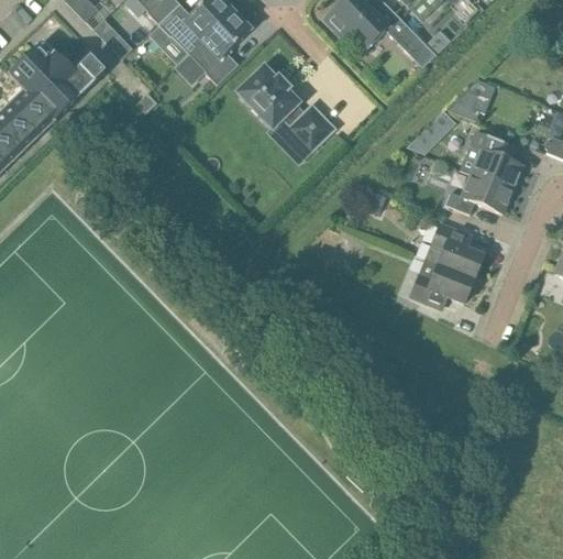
[(89,8),(81,17),(92,29),(105,18),(112,10),(102,0),(98,0),(89,8)]
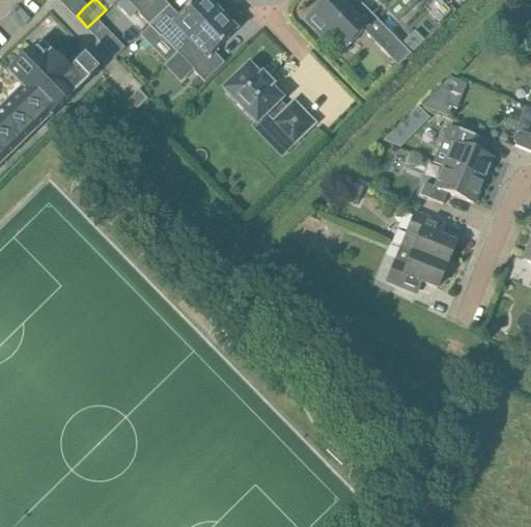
[(149,22),(169,3),(166,0),(130,0),(139,9),(138,10),(149,22)]
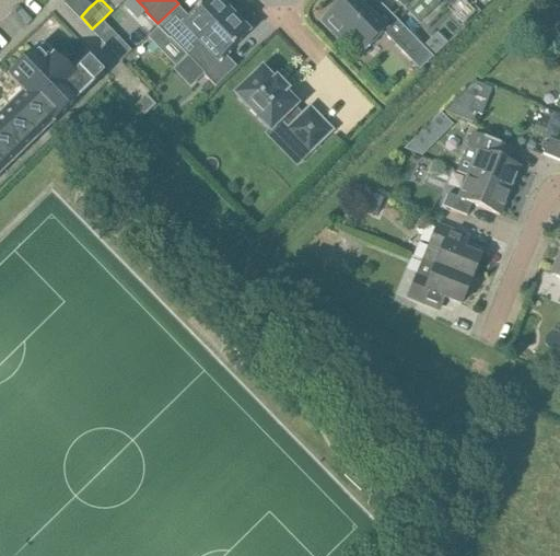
[(203,0),(189,14),(178,3),(158,23),(168,36),(170,35),(187,53),(231,11),(229,9),(232,6),(226,0),(203,0)]
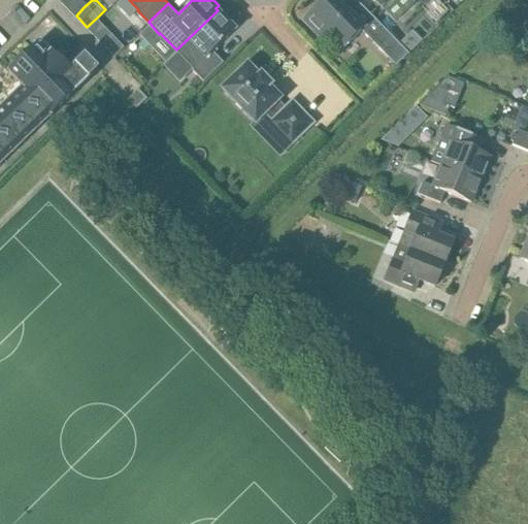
[(385,26),(362,3),(353,13),(339,0),(322,0),(320,2),(318,1),(305,13),(306,14),(303,19),(320,36),(327,29),(342,45),(361,28),(371,38),(385,26)]
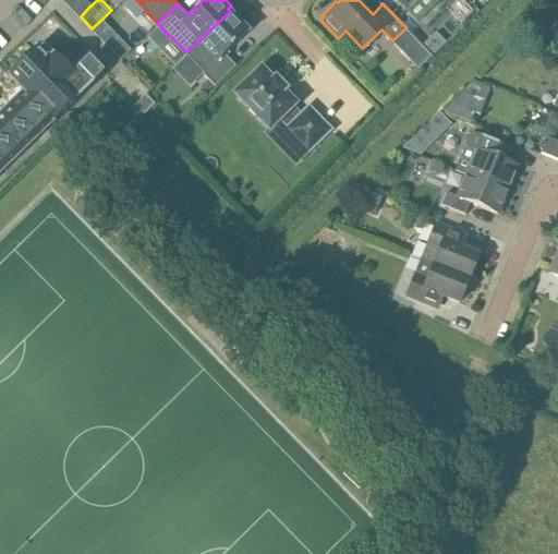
[(398,0),(407,9),(414,0),(398,0)]
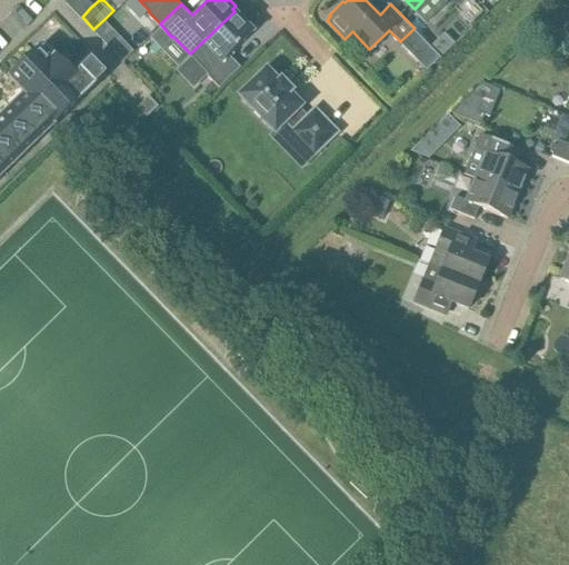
[(235,11),(190,53),(208,71),(207,72),(219,86),(240,65),(229,53),(252,30),(249,26),(252,22),(240,10),(237,13),(235,11)]
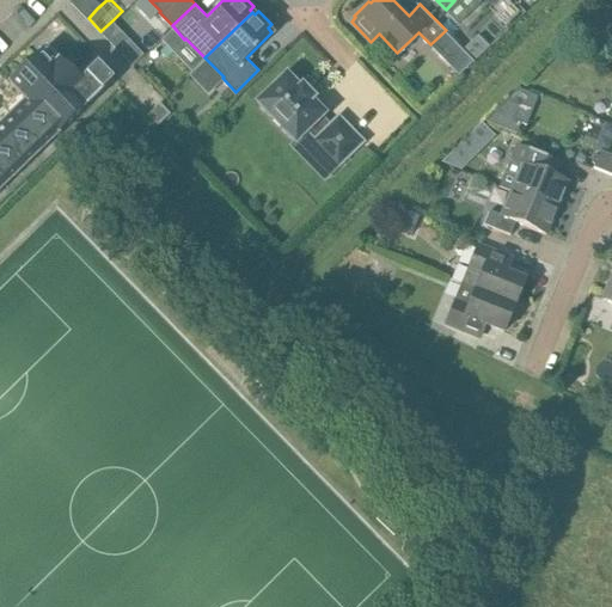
[(114,19),(101,31),(117,48),(129,36),(114,19)]
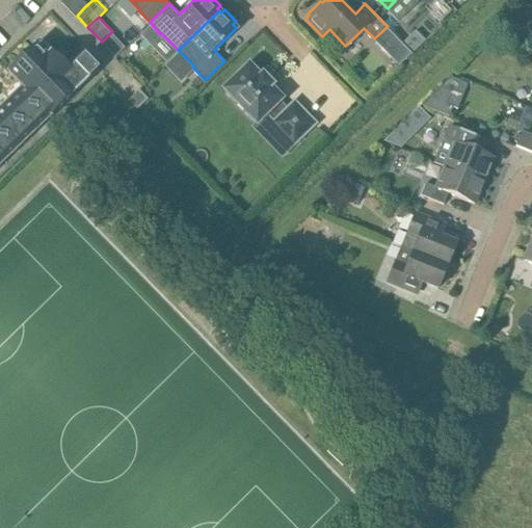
[(414,29),(401,41),(403,43),(411,51),(424,40),(414,29)]
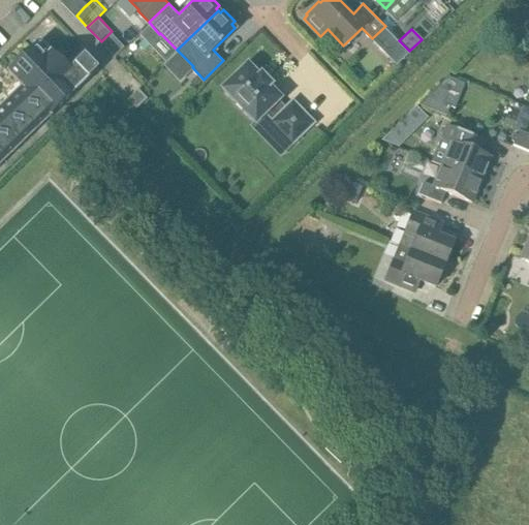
[(409,51),(401,42),(389,55),(397,63),(409,51)]
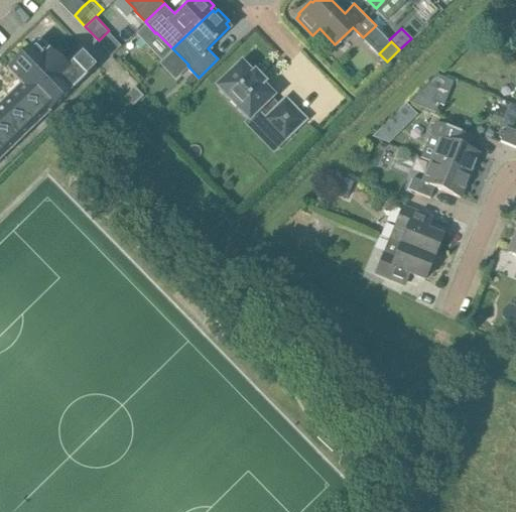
[(32,43),(8,67),(19,79),(48,109),(49,110),(74,87),(75,87),(96,67),(82,52),(68,67),(49,48),(43,55),(32,43)]
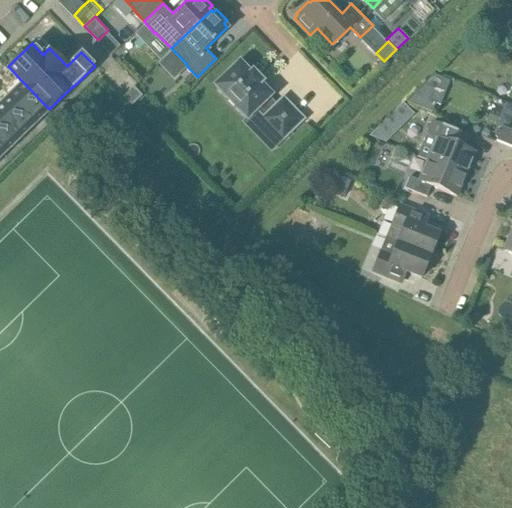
[(215,84),(247,117),(256,107),(264,115),(263,116),(282,136),(303,116),(283,96),(277,102),(270,94),(271,93),(260,81),(262,79),(253,69),(251,71),(239,60),(215,84)]
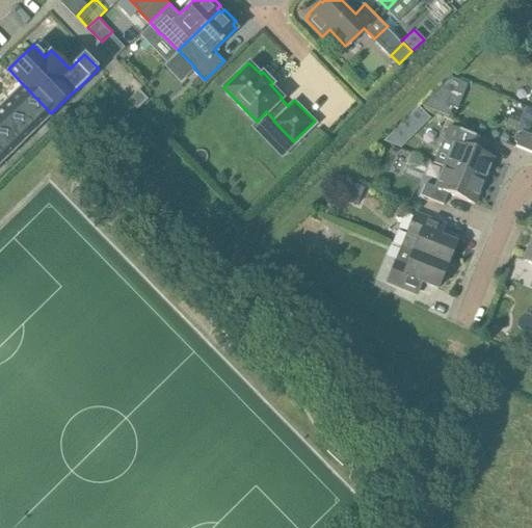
[(19,89),(8,99),(35,127),(50,112),(24,84),(22,86),(19,89)]
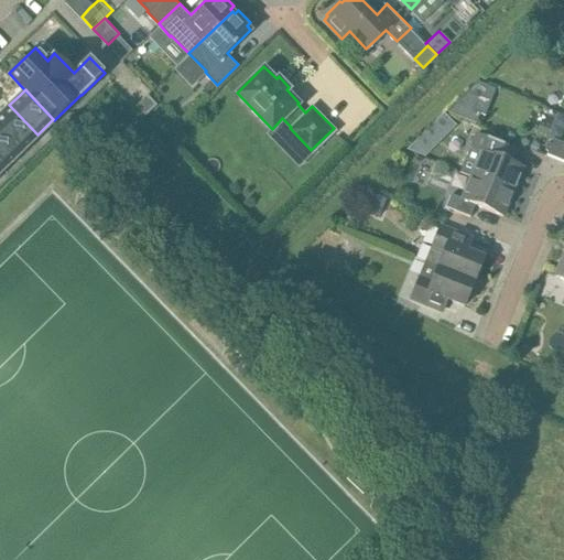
[(469,89),(449,109),(478,120),(483,108),(476,105),(480,94),(469,89)]
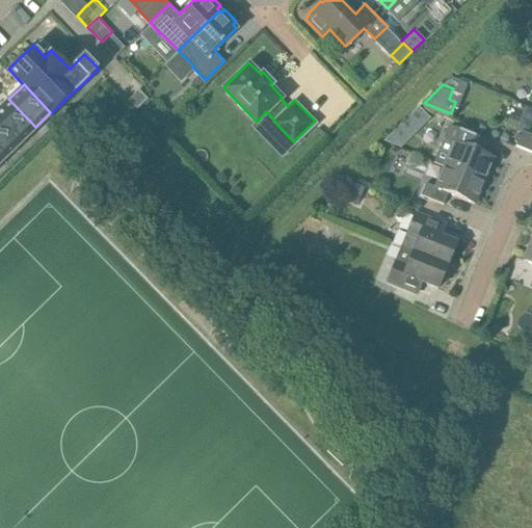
[(138,88),(129,97),(134,102),(137,105),(145,97),(144,95),(138,88)]
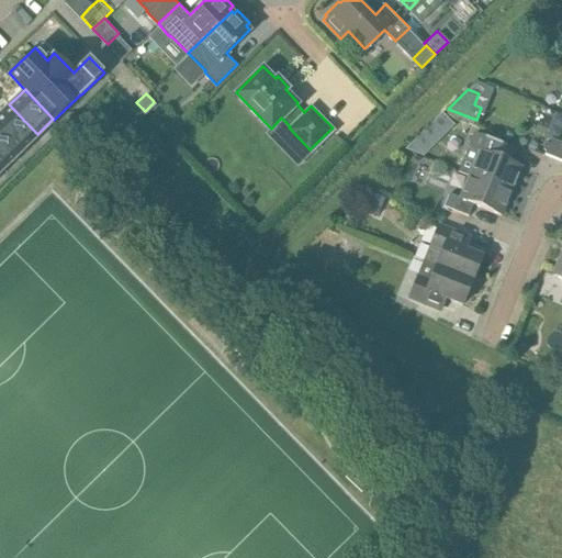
[(4,109),(0,113),(0,127),(21,149),(37,134),(9,104),(8,107),(4,109)]
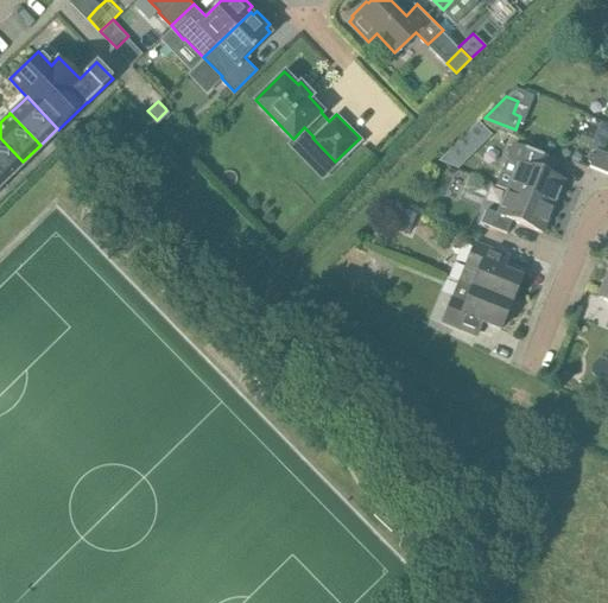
[(0,172),(6,178),(23,162),(0,138),(0,172)]
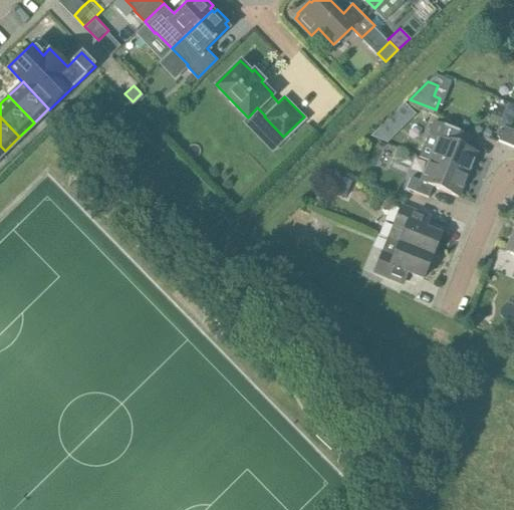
[(430,159),(467,174),(476,151),(451,141),(455,129),(433,119),(419,154),(430,159)]
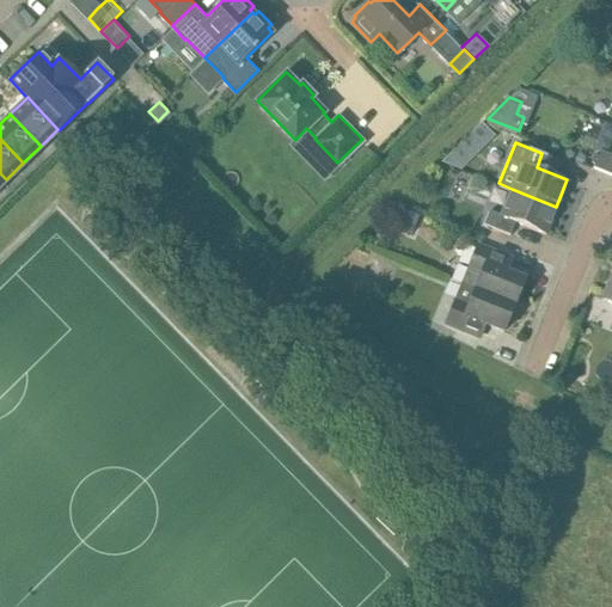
[(457,145),(440,160),(459,167),(469,158),(457,145)]
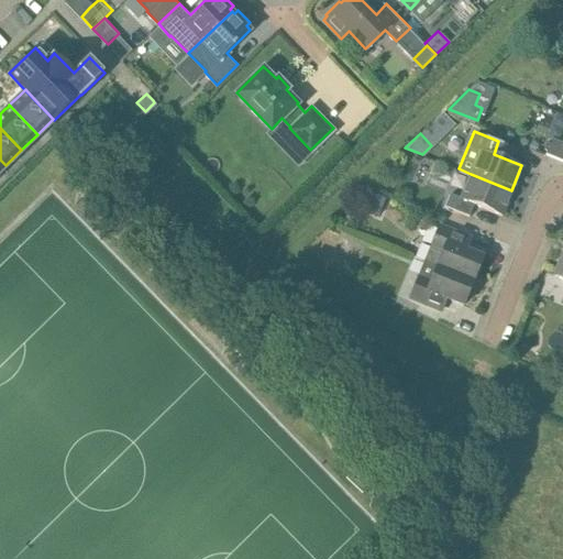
[(545,152),(562,159),(562,140),(552,135),(545,152)]
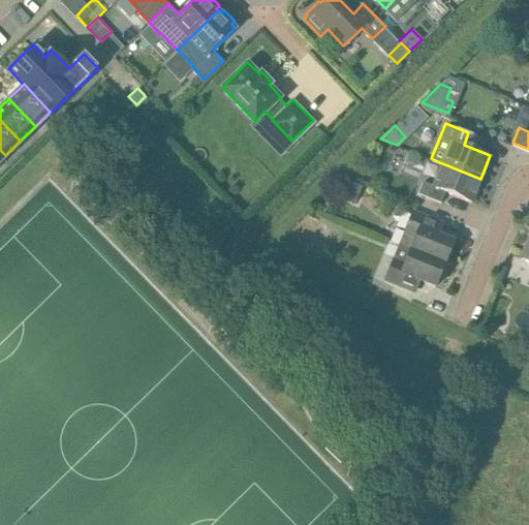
[(471,199),(480,179),(442,163),(433,184),(423,180),(417,191),(441,201),(445,189),(471,199)]
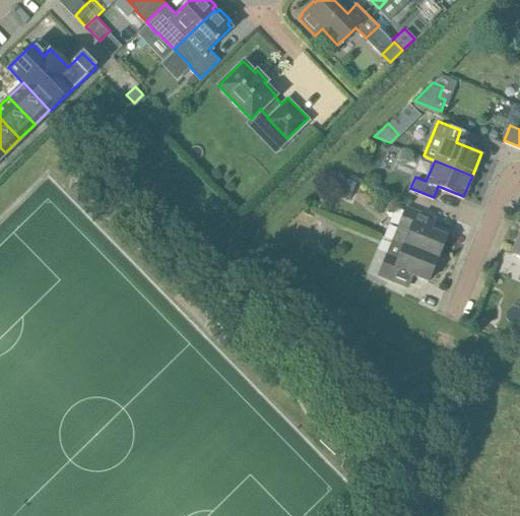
[(340,174),(334,190),(349,196),(355,181),(340,174)]
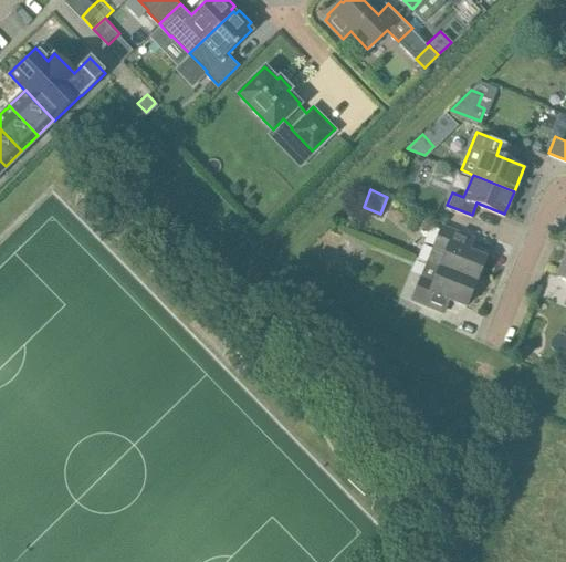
[(446,251),(439,266),(475,280),(485,256),(461,247),(467,235),(442,225),(432,247),(446,251)]
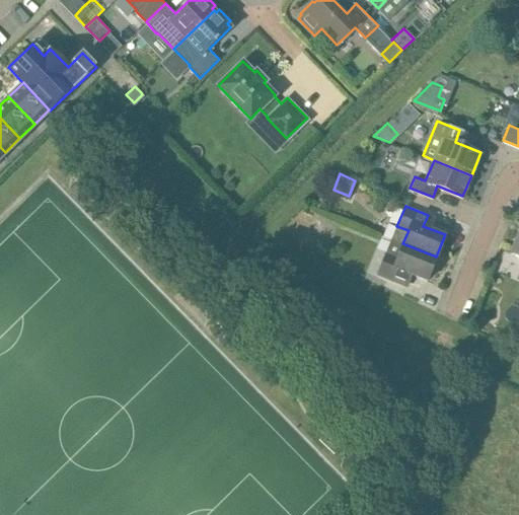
[(427,279),(436,256),(402,243),(397,256),(386,251),(378,272),(400,281),(405,270),(427,279)]
